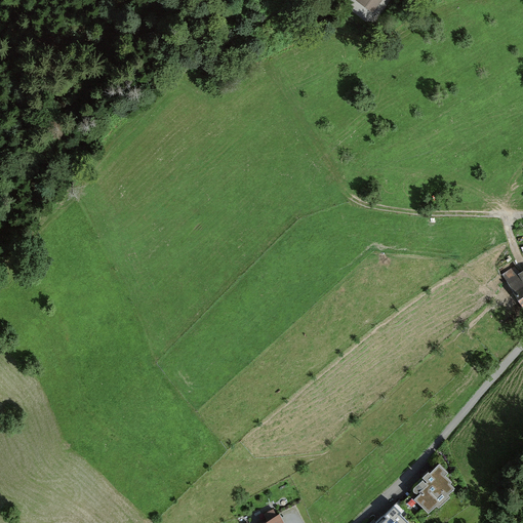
[(356,0),(372,12),(380,0),(356,0)]
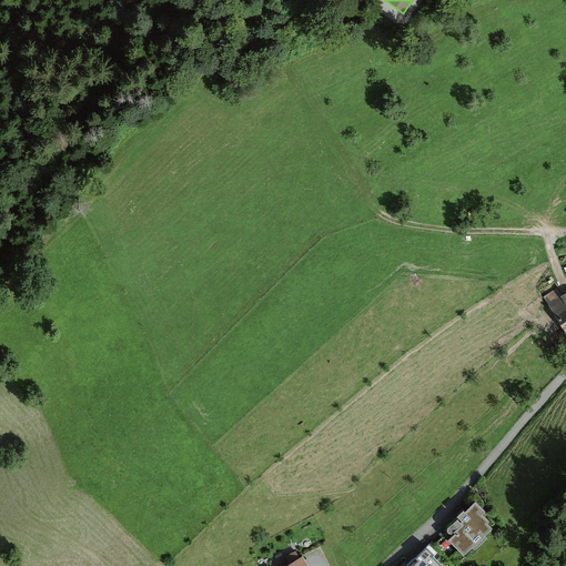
[(565,293),(548,304),(565,333),(565,293)]
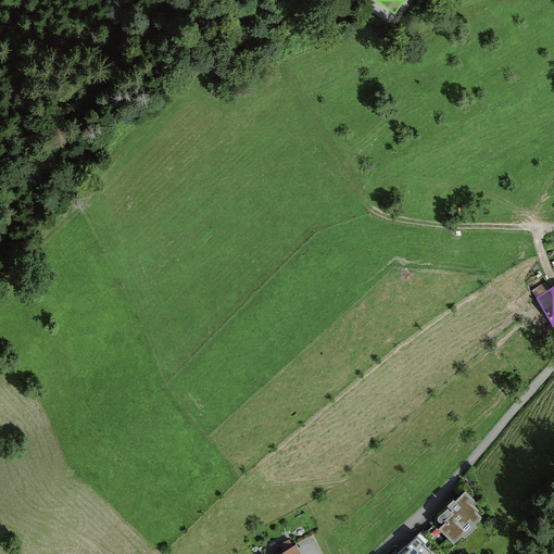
[(456,512),(440,527),(454,542),(482,516),(471,505),(475,502),(466,492),(451,506),(456,512)]
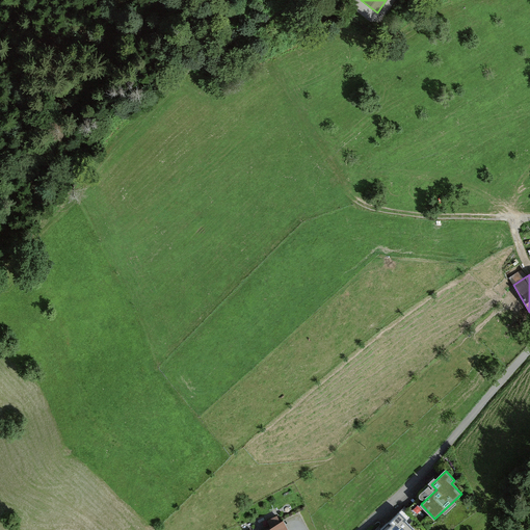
[(414,529),(399,513),(381,529),(414,529)]
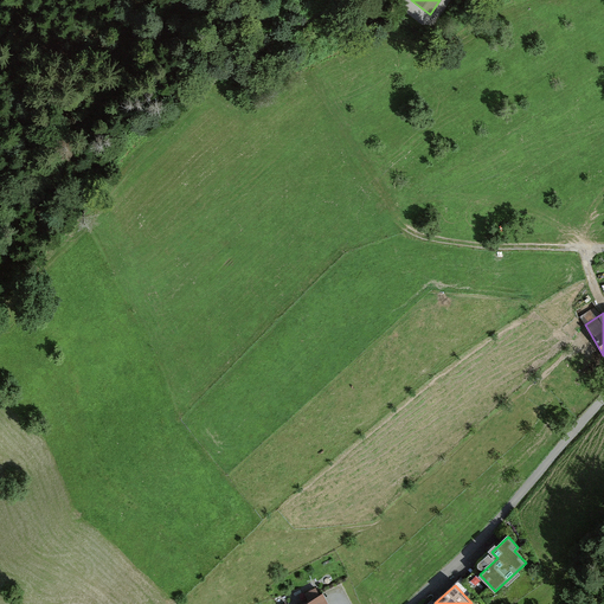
All buildings are outlined.
